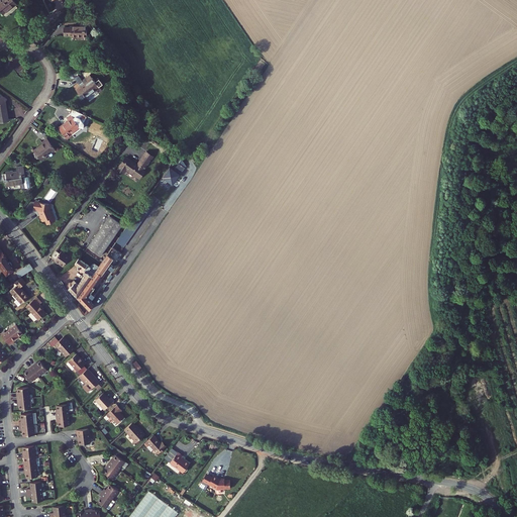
[(0,3),(0,11),(2,15),(16,4),(13,0),(3,0),(1,2),(0,3)]
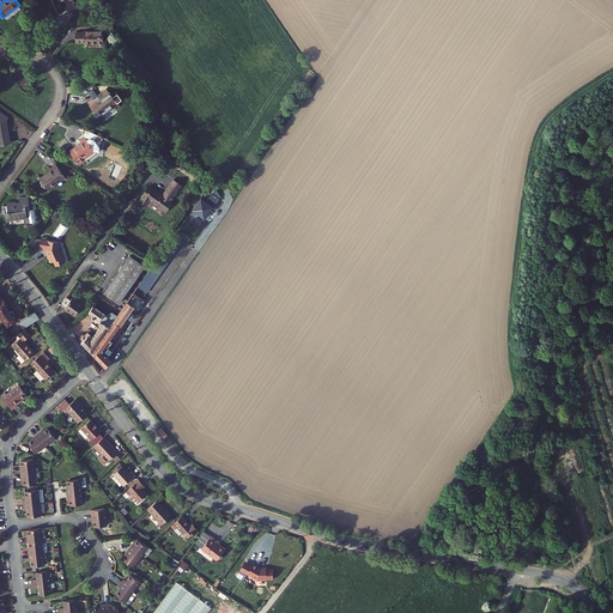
[(84,32),(76,32),(76,42),(84,42),(84,44),(103,43),(103,31),(84,31),(84,32)]
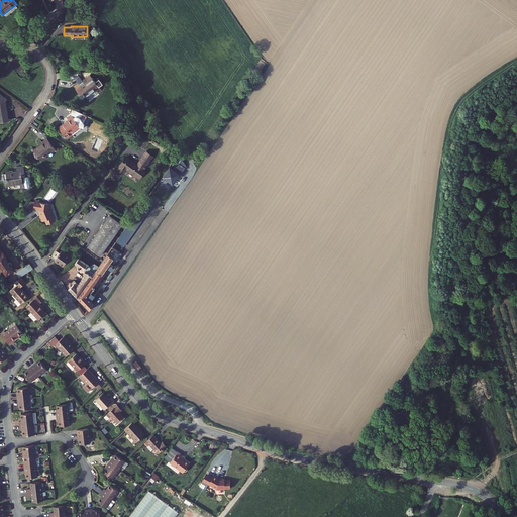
[(85,84),(82,81),(78,84),(74,87),(80,94),(82,92),(83,93),(82,94),(84,96),(85,95),(86,97),(95,90),(98,93),(102,90),(92,78),(85,84)]
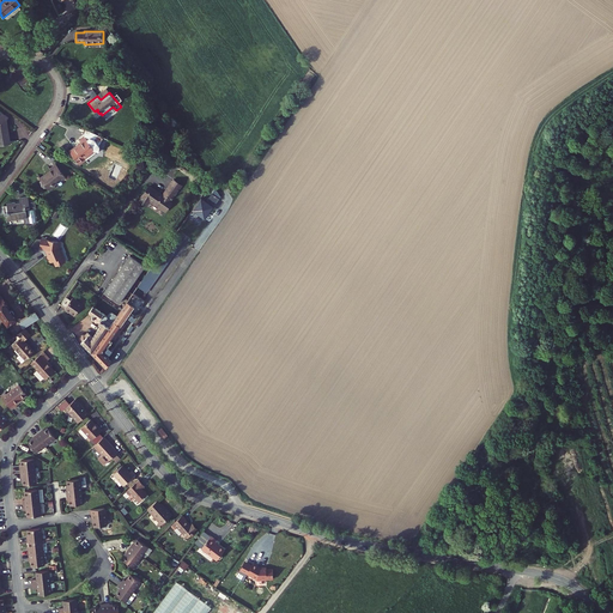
[(5,115),(0,111),(0,145),(1,146),(4,145),(4,146),(10,145),(7,127),(6,127),(5,122),(8,117),(5,115)]
